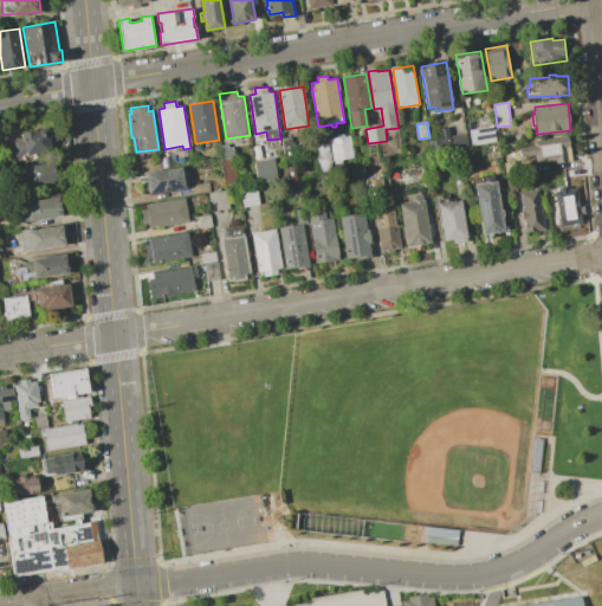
[(494,126),(497,141),(472,144),(470,129),(494,126)]
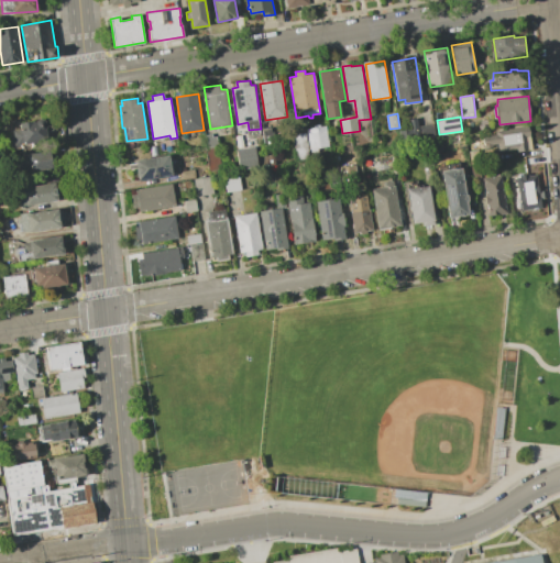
[(418,118),(420,134),(403,138),(401,121),(418,118)]
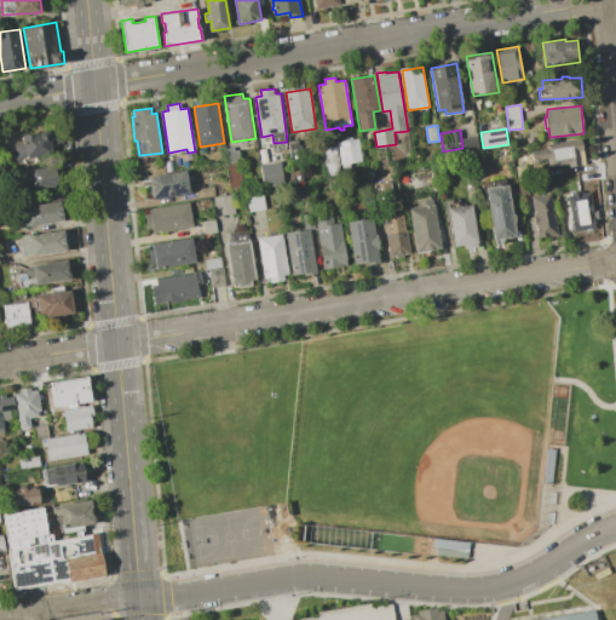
[(26,158),(27,162),(17,164),(15,143),(23,142),(23,136),(50,132),(53,154),(26,158)]
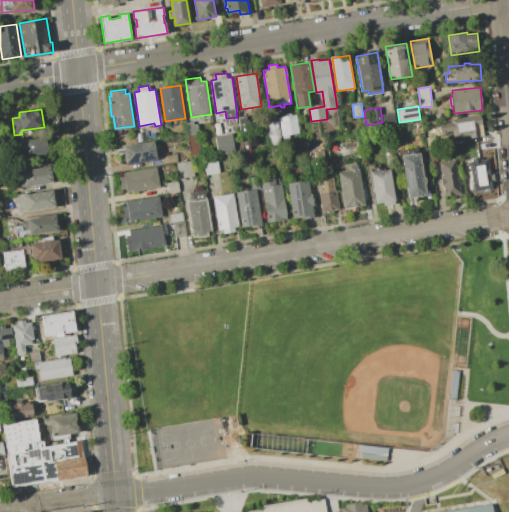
[(395,112),(396,122),(382,124),(381,114),(395,112)]
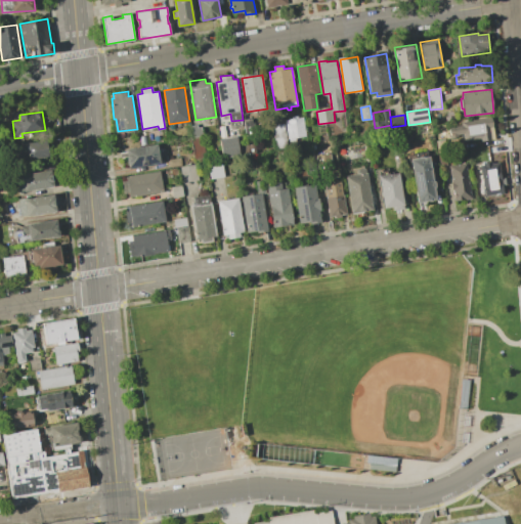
[(304,117),(307,136),(290,138),(287,120),(304,117)]
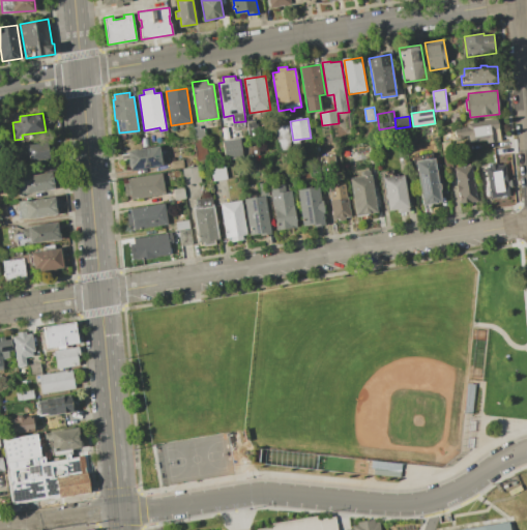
[(467,123),(498,118),(500,128),(496,128),(498,141),(488,142),(488,140),(470,142),(469,135),(464,136),(464,138),(457,140),(456,128),(467,126),(467,123)]
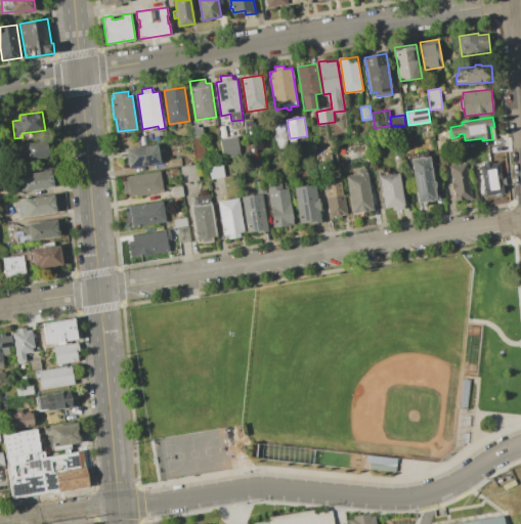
[(285,122),(289,146),(275,148),(271,125),(285,122)]
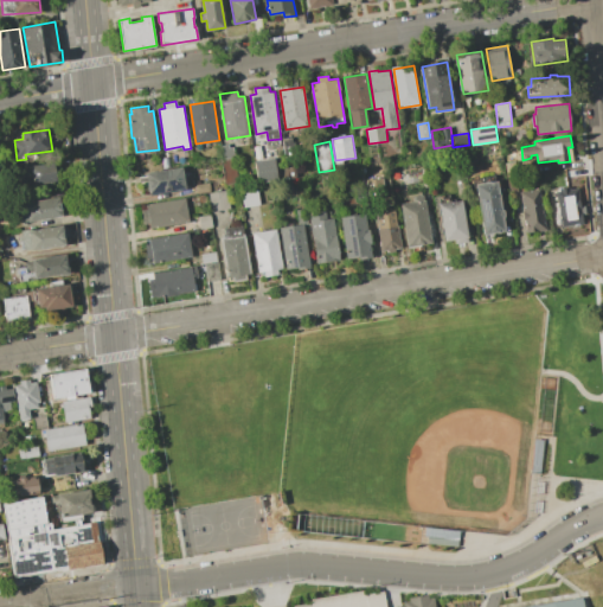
[(230,144),(231,147),(235,146),(236,157),(225,158),(223,145),(230,144)]
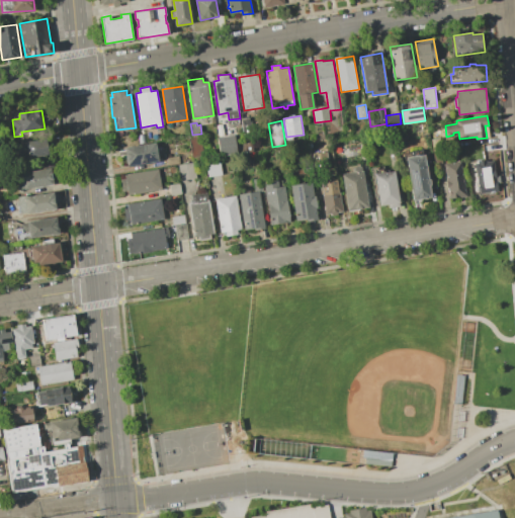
[(201,135),(205,156),(194,158),(190,137),(201,135)]
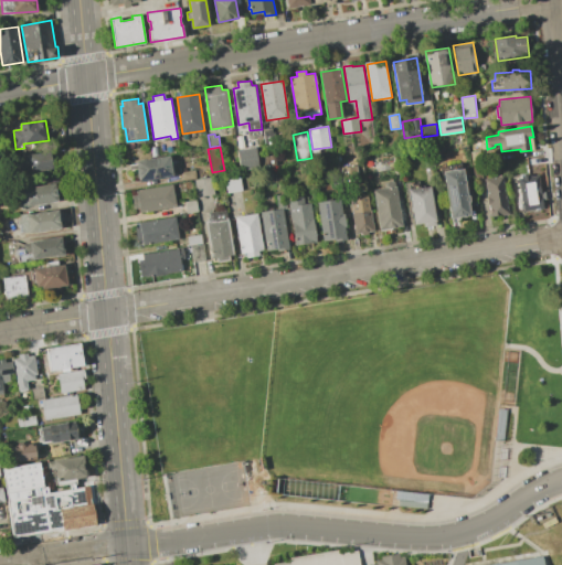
[(257,148),(260,167),(242,169),(239,151),(257,148)]
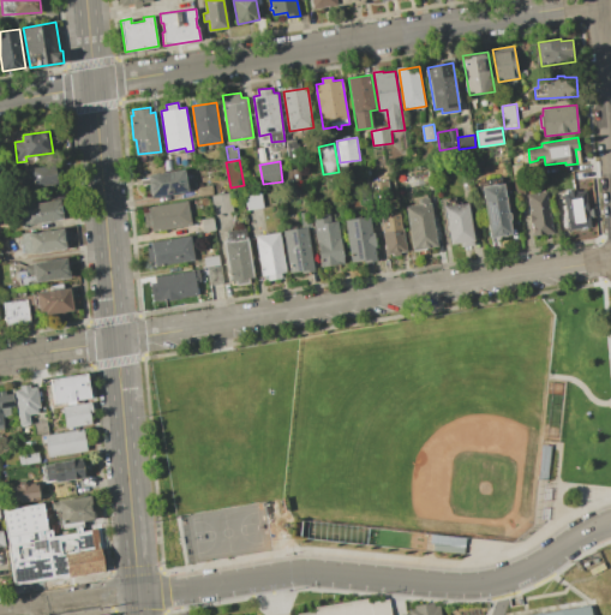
[(55,163),(58,185),(23,190),(21,168),(55,163)]
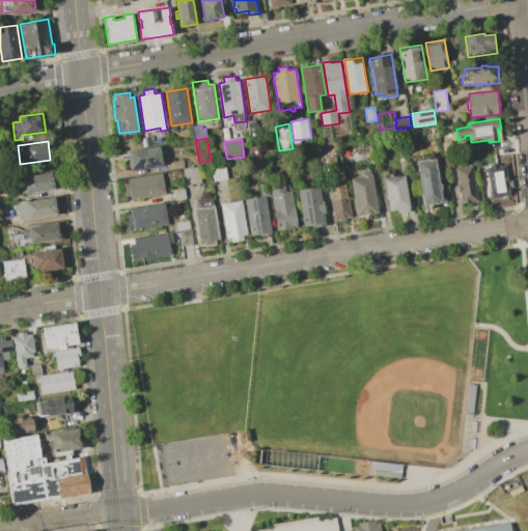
[(128,150),(160,145),(162,164),(131,169),(128,150)]
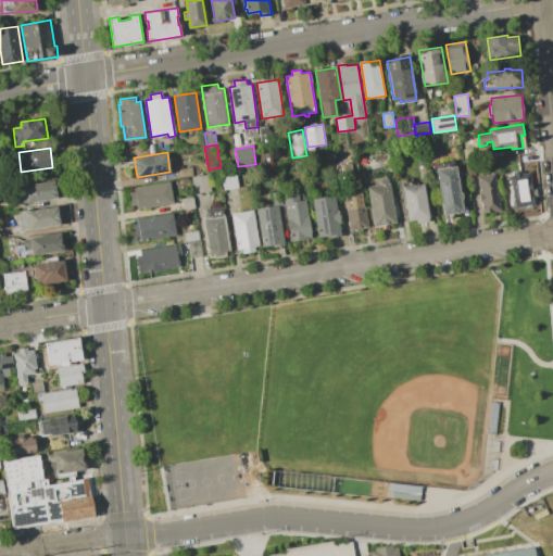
[(352,163),(355,181),(340,185),(337,165),(352,163)]
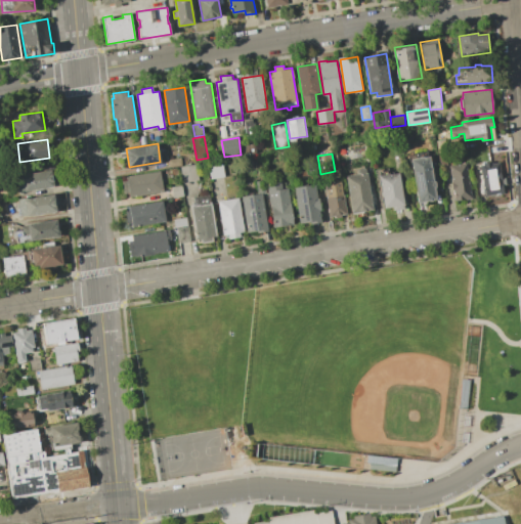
[(430,156),(434,181),(436,181),(437,187),(435,188),(437,200),(419,203),(413,159),(430,156)]
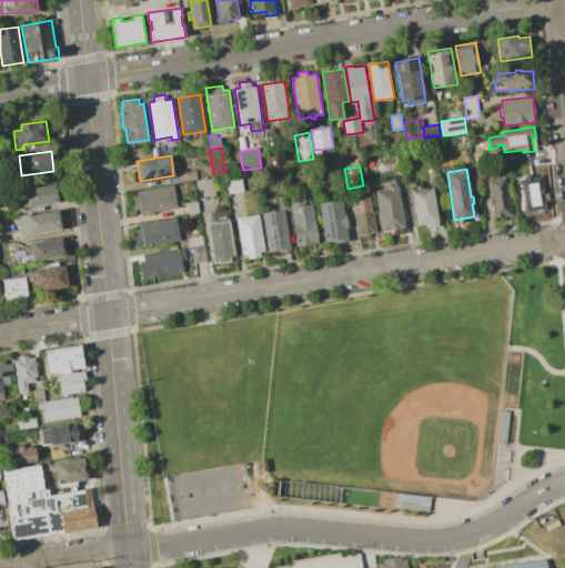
[(198,170),(199,179),(184,181),(183,172),(198,170)]
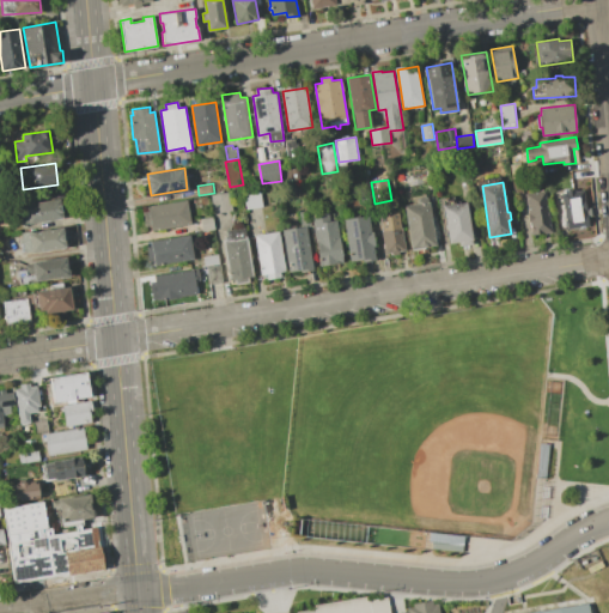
[(261,188),(265,206),(247,210),(244,192),(261,188)]
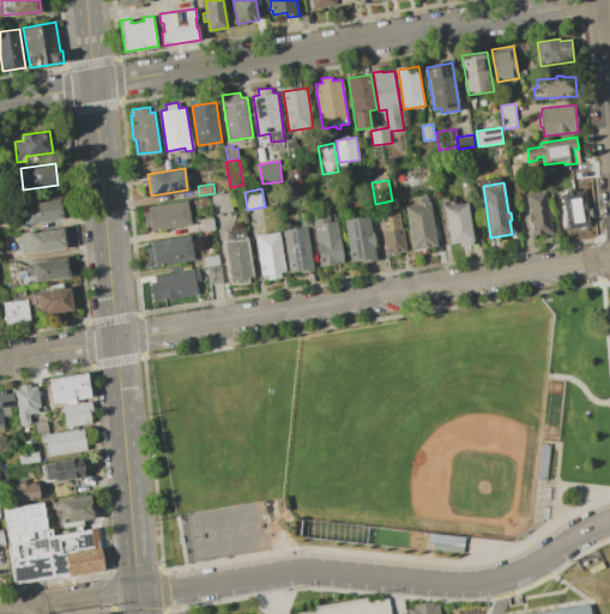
[(567,193),(567,191),(579,188),(579,191),(585,190),(591,227),(568,229),(563,193),(567,193)]
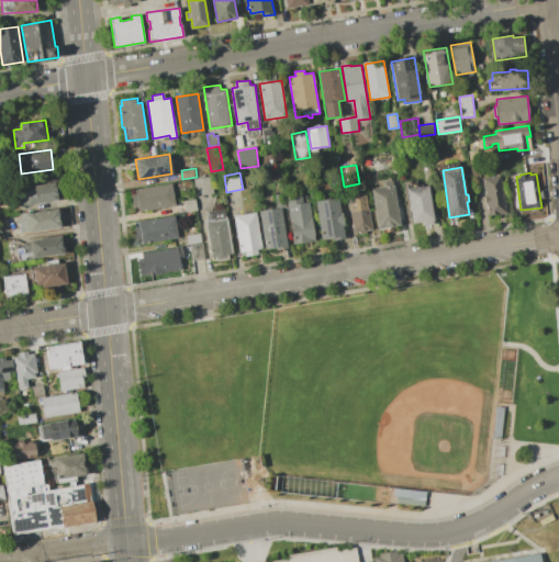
[(501,175),(507,213),(489,216),(483,178),(501,175)]
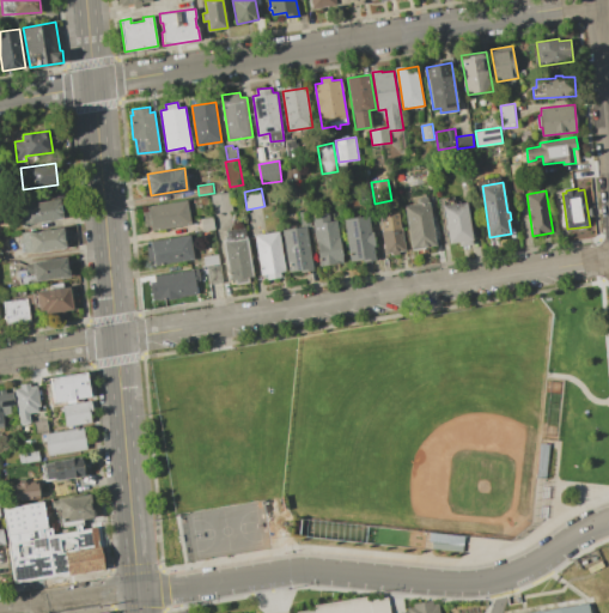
[(230,192),(233,211),(215,213),(212,195),(230,192)]
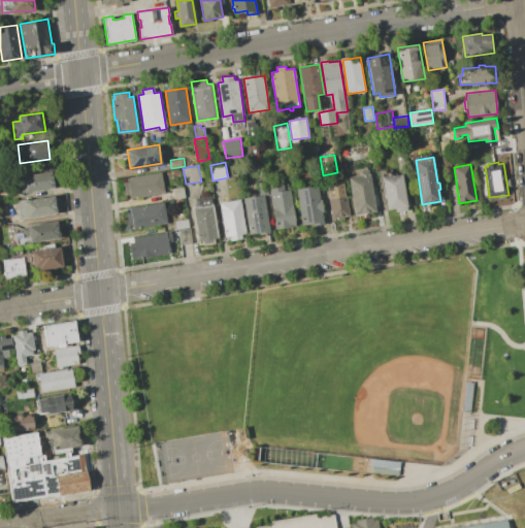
[(360,175),(360,171),(369,169),(376,211),(356,215),(350,177),(360,175)]
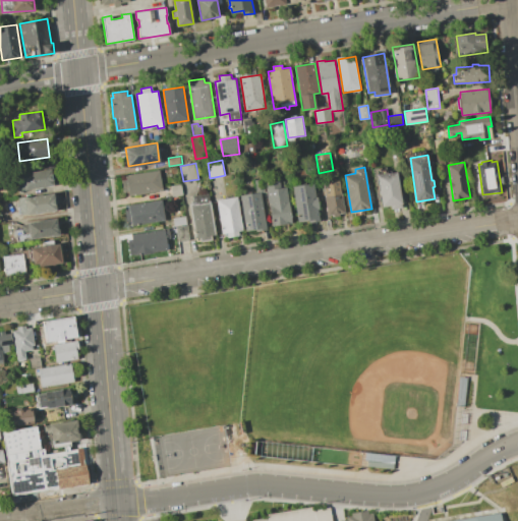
[(52,168),(54,185),(18,190),(16,174),(52,168)]
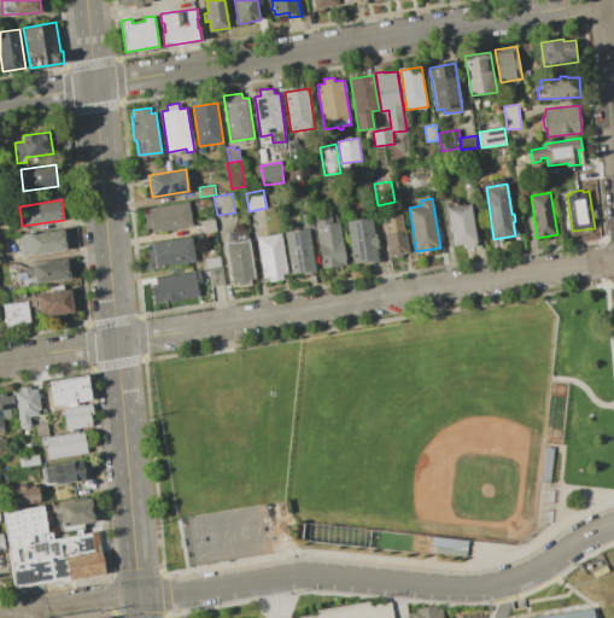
[(150,214),(150,208),(189,202),(193,226),(153,233),(152,227),(147,228),(145,214),(150,214)]
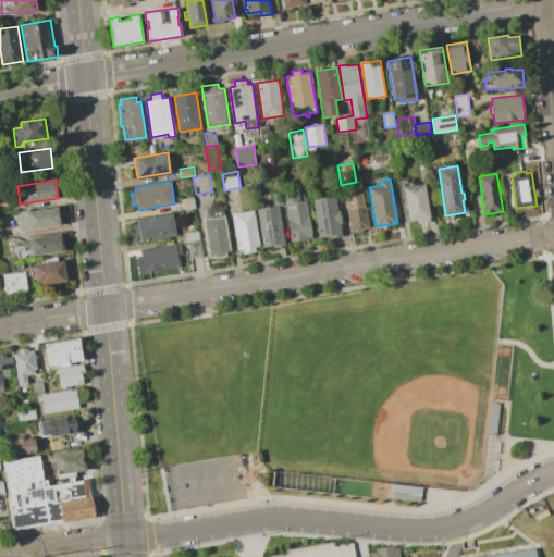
[(425,184),(430,218),(429,219),(430,223),(418,224),(417,220),(409,222),(404,187),(425,184)]
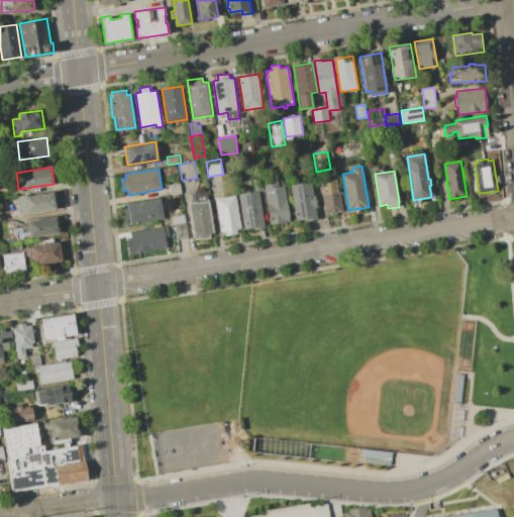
[(255,191),(253,178),(262,177),(264,191),(259,191),(265,227),(253,229),(253,226),(243,228),(238,193),(255,191)]
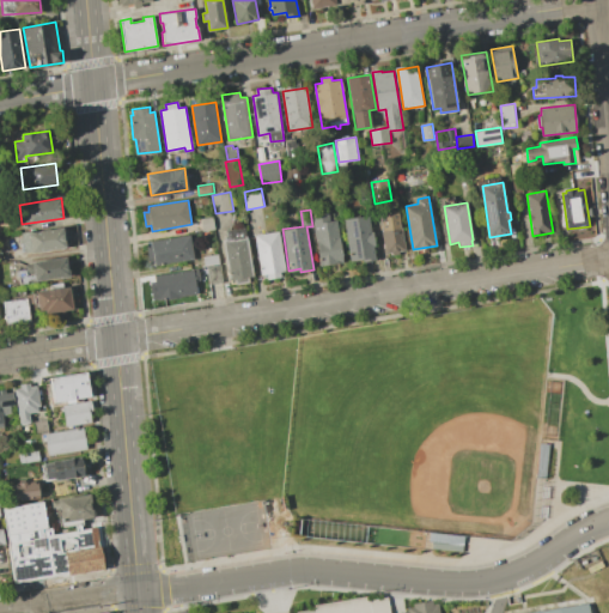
[(333,211),(334,220),(338,219),(345,261),(321,266),(312,214),(333,211)]
